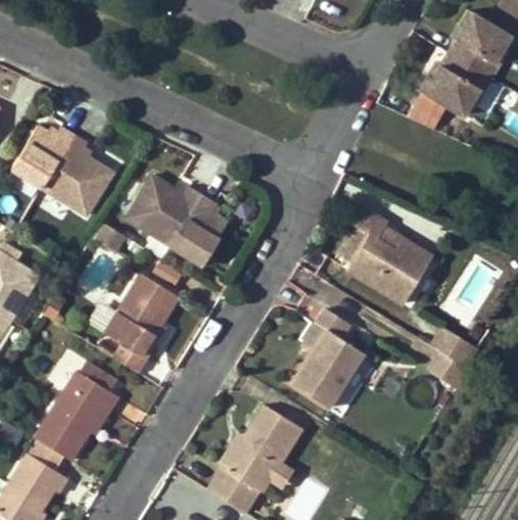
[(517,0),(507,0),(502,8),(517,17),(517,0)]
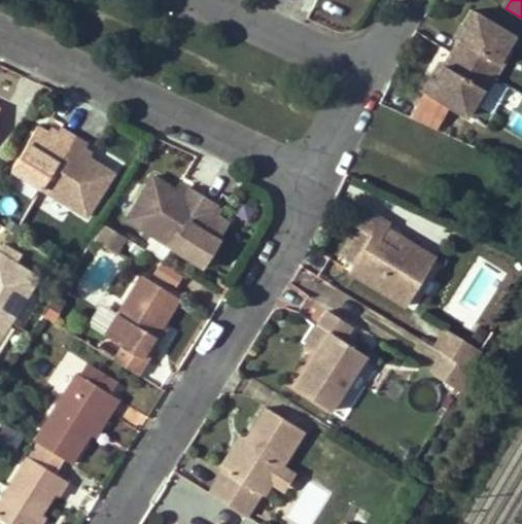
[(515,39),(472,13),(463,27),(470,30),(459,45),(453,57),(447,67),(439,81),(432,78),(424,93),(468,117),(477,104),(484,90),(473,82),(480,71),(486,60),(498,67),(508,53),(515,39)]
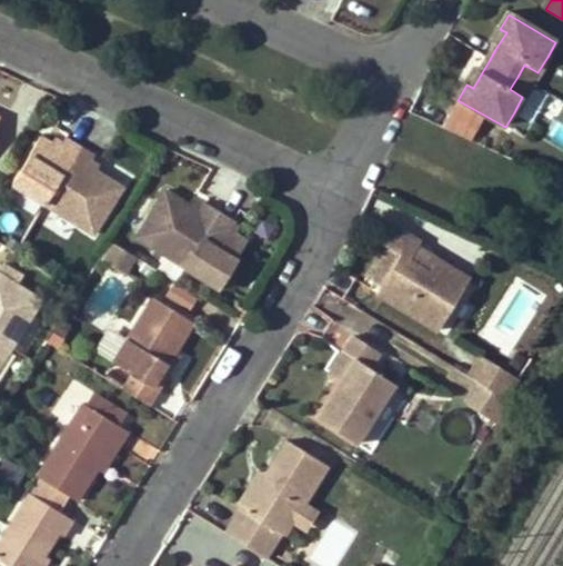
[(491,46),(495,49),(506,32),(500,29),(491,46)]
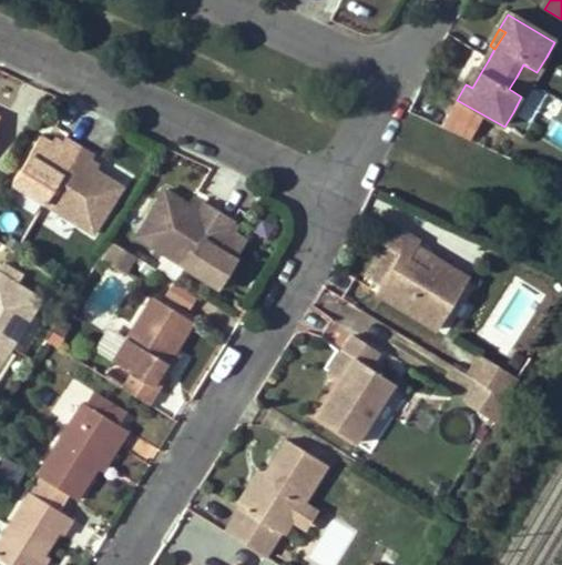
[(523,64),(517,77),(509,89),(521,97),(513,112),(518,115),(535,87),(552,59),(547,57),(537,72),(523,64)]
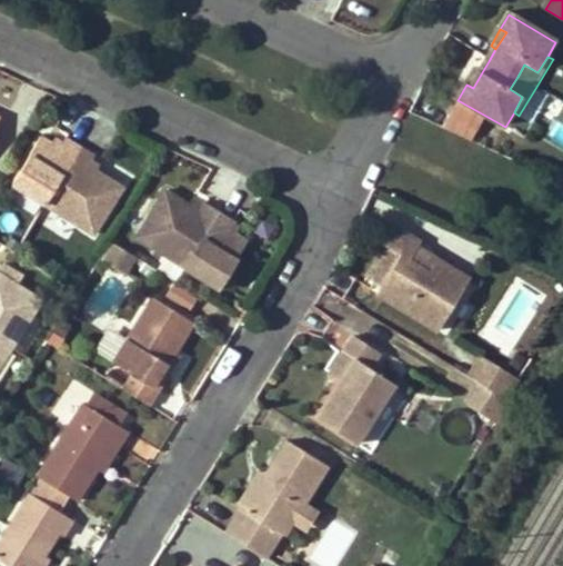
[(466,85),(473,88),(482,72),(475,70),(466,85)]
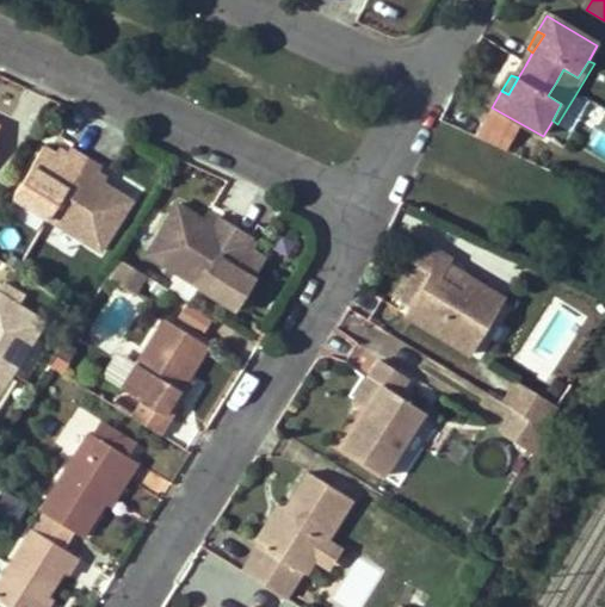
[(60,155),(48,149),(18,198),(105,252),(136,203),(106,185),(99,181),(104,174),(106,168),(76,150),(74,155),(71,161),(60,155)]
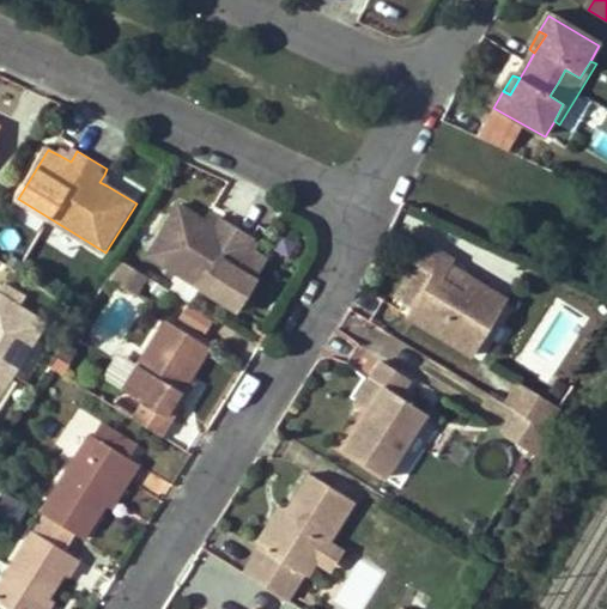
[(60,156),(71,162),(74,156),(62,150),(60,156)]
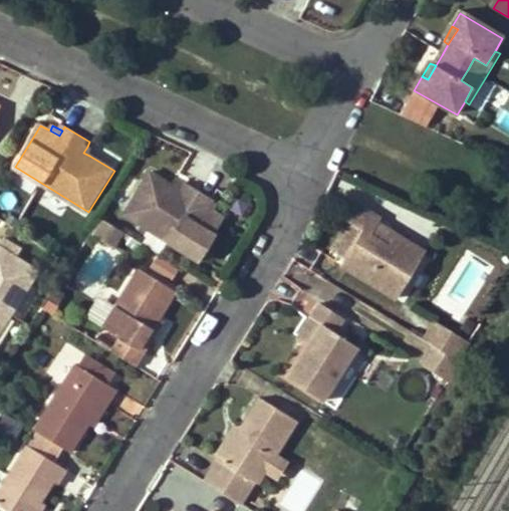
[(93,150),(87,147),(83,153),(89,156),(93,150)]
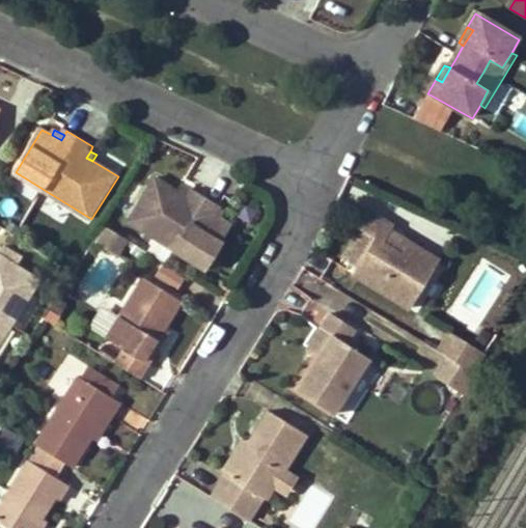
[(181,194),(155,178),(128,222),(204,270),(231,226),(220,220),(213,216),(218,207),(220,203),(208,195),(195,188),(192,193),(189,199),(181,194)]
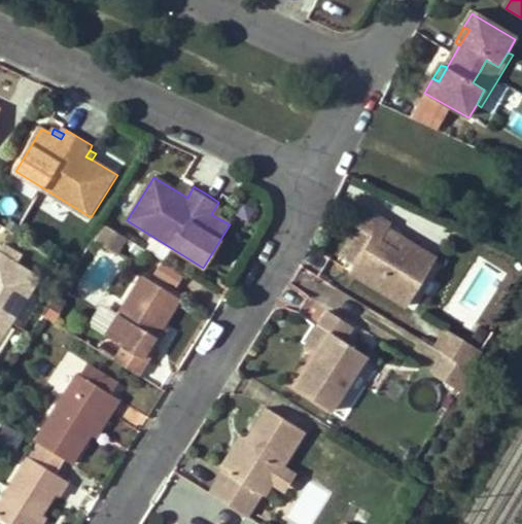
[(182,187),(179,193),(187,198),(190,191),(182,187)]
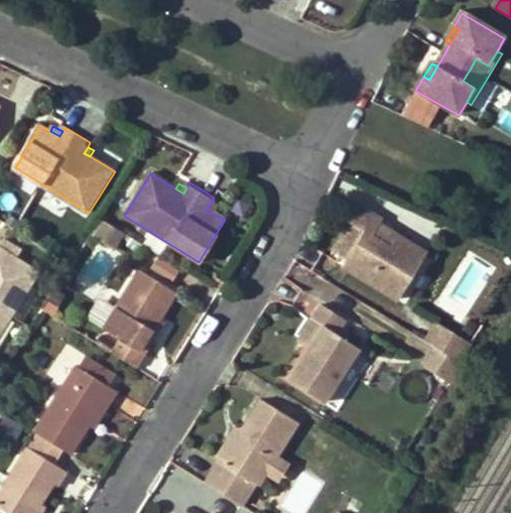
[(218,206),(212,202),(207,210),(214,214),(218,206)]
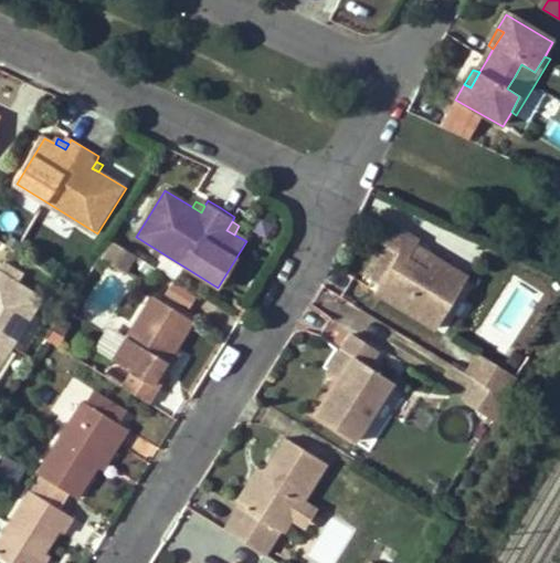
[(392,226),(381,244),(383,246),(399,254),(381,283),(374,294),(436,331),(468,278),(418,248),(416,247),(419,241),(392,226)]
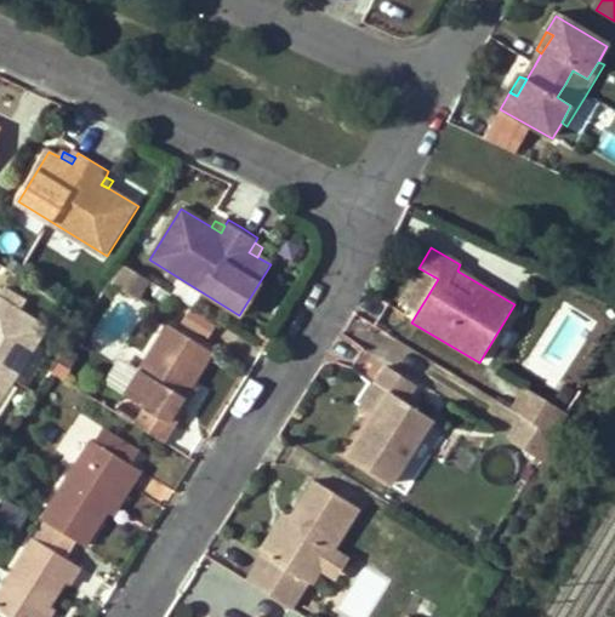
[(138,297),(151,278),(124,262),(112,281),(138,297)]
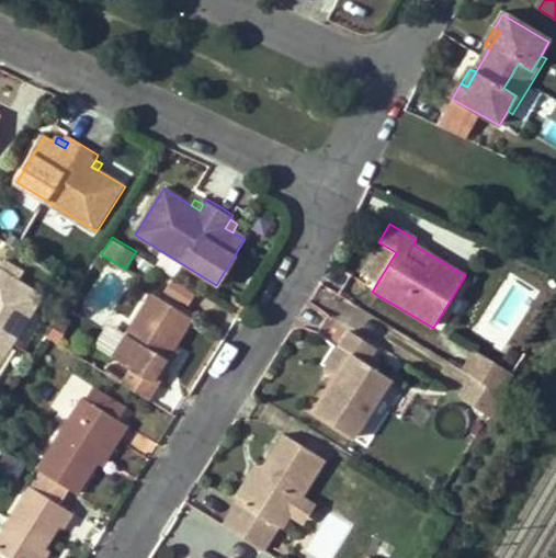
[(396,252),(381,243),(364,273),(378,281),(396,252)]
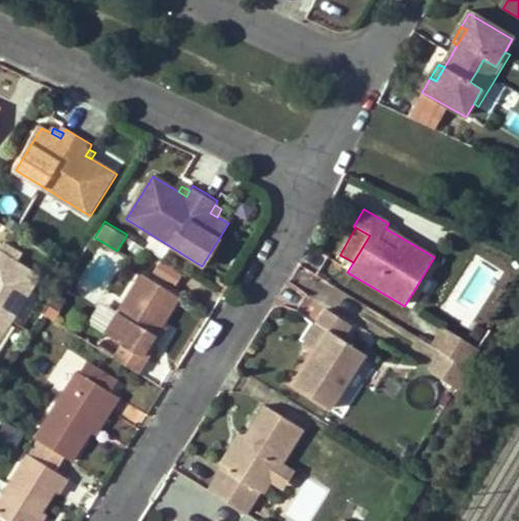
[(0,339),(12,320),(39,276),(0,251),(0,339)]
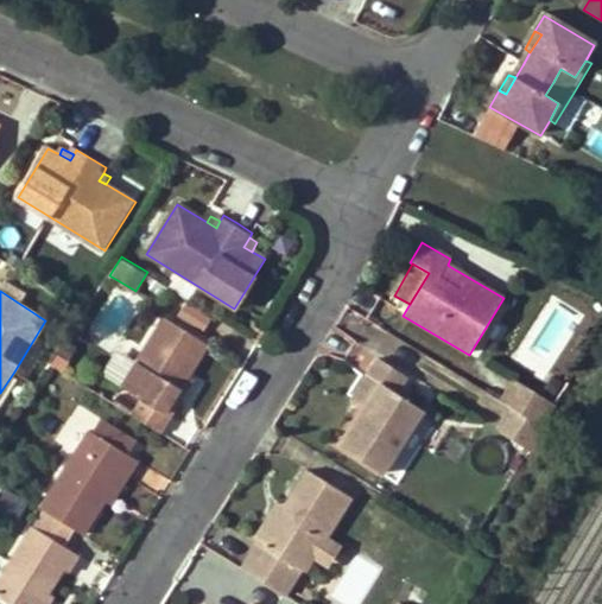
[(181,316),(207,331),(214,318),(188,303),(181,316)]
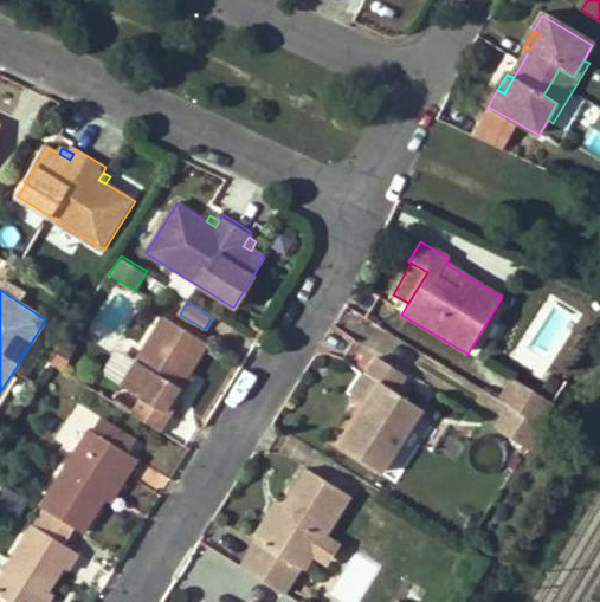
[(133,414),(161,432),(171,416),(163,413),(187,375),(206,344),(165,318),(121,387),(141,400),(133,414)]
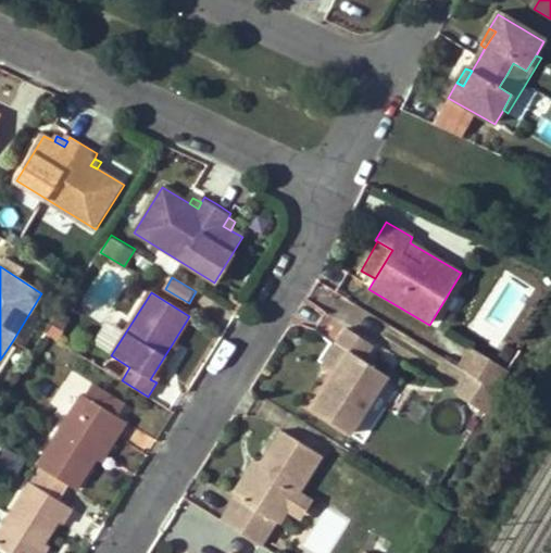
[(348,329),(338,347),(349,354),(336,374),(313,412),(350,435),(387,377),(365,364),(375,348),(348,329)]
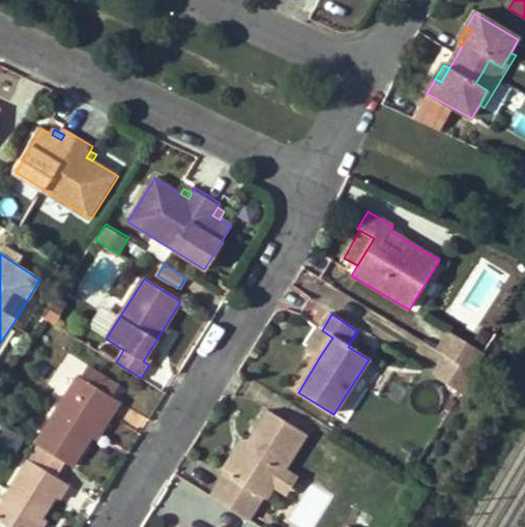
[(164,328),(143,361),(149,364),(169,331),(164,328)]
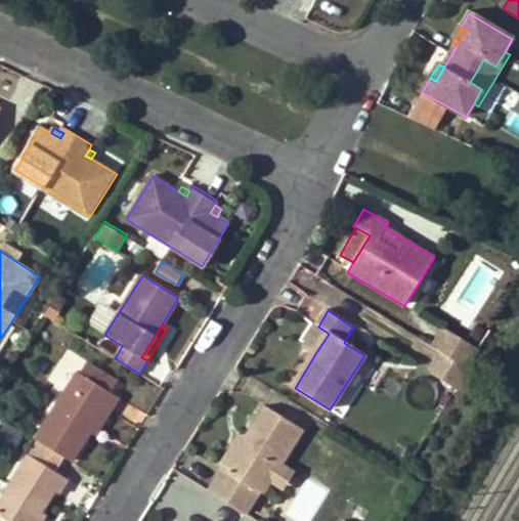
[(306,346),(316,352),(329,334),(318,327),(306,346)]
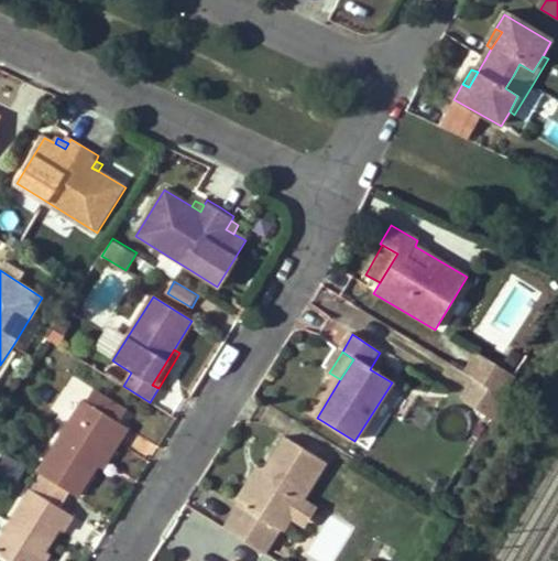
[(481,354),(459,401),(494,417),(515,369),(481,354)]
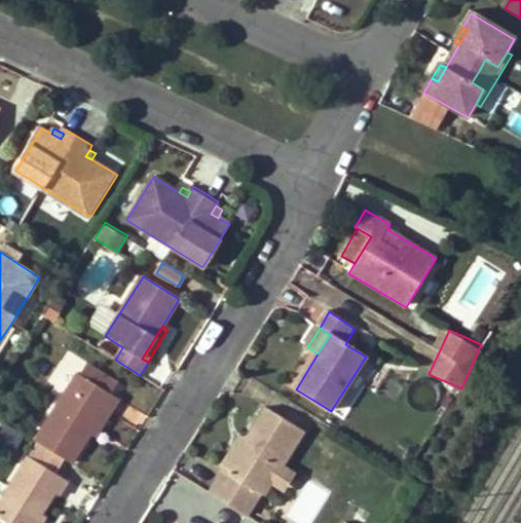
[(80,375),(110,395),(117,383),(87,365),(80,375)]
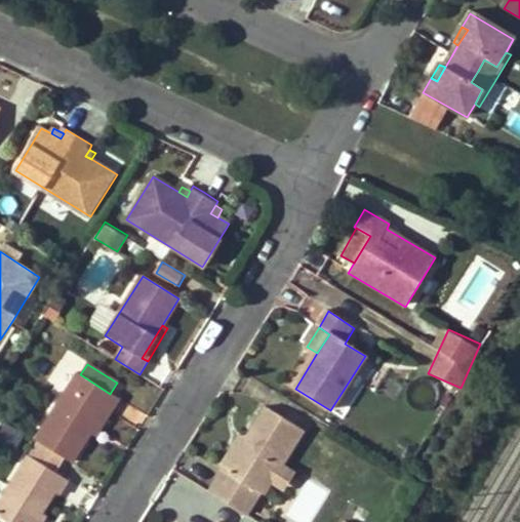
[(72,460),(90,432),(113,396),(110,394),(80,374),(78,374),(37,439),(72,460)]
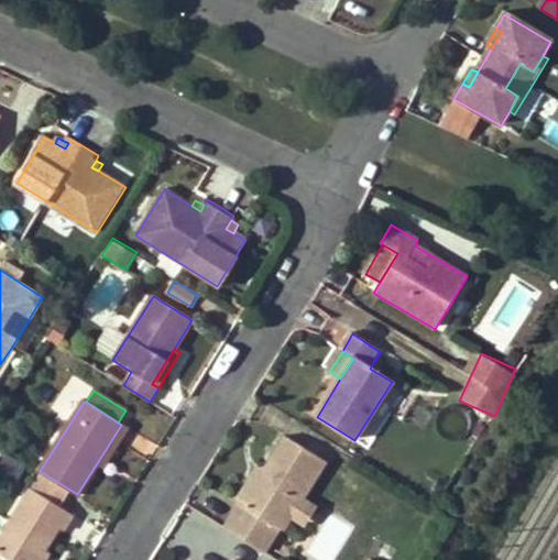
[(127,428),(121,425),(97,463),(102,467),(127,428)]
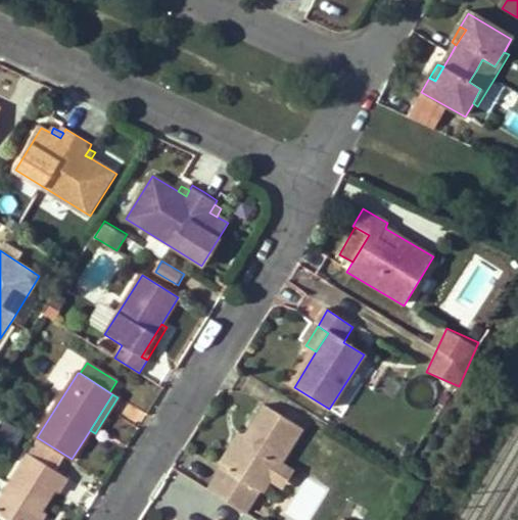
[(240,450),(234,445),(221,467),(224,470),(210,490),(247,514),(261,492),(263,493),(270,483),(283,462),(303,430),(267,407),(247,438),(240,450)]
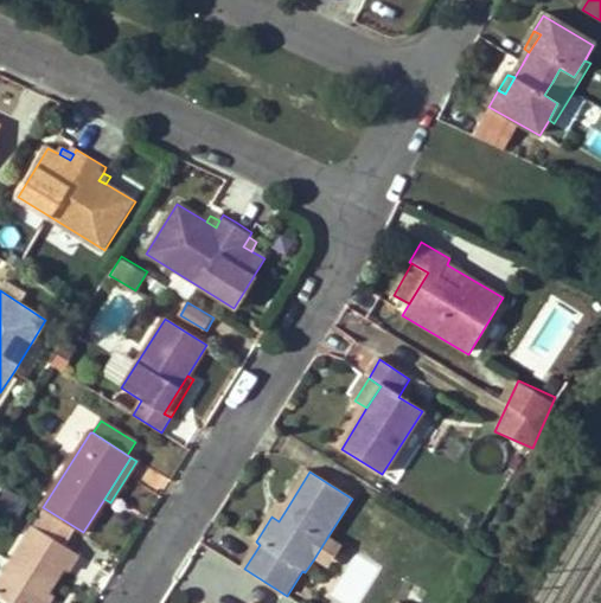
[(272,517),(279,521),(287,508),(280,504),(272,517)]
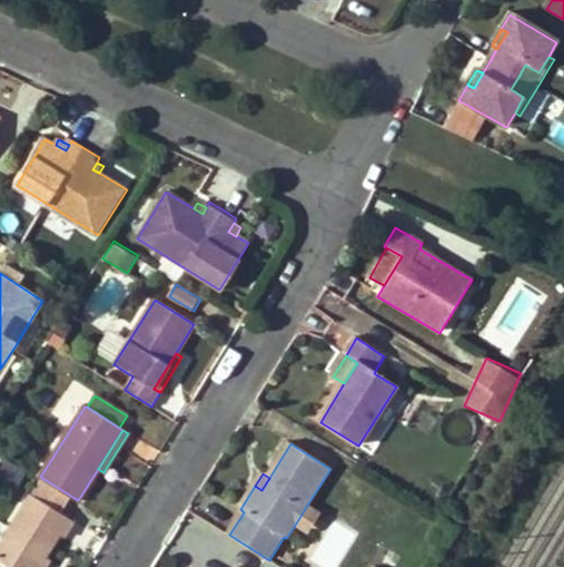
[(76,524),(31,497),(0,547),(0,563),(6,566),(39,566),(46,557),(59,536),(66,540),(76,524)]
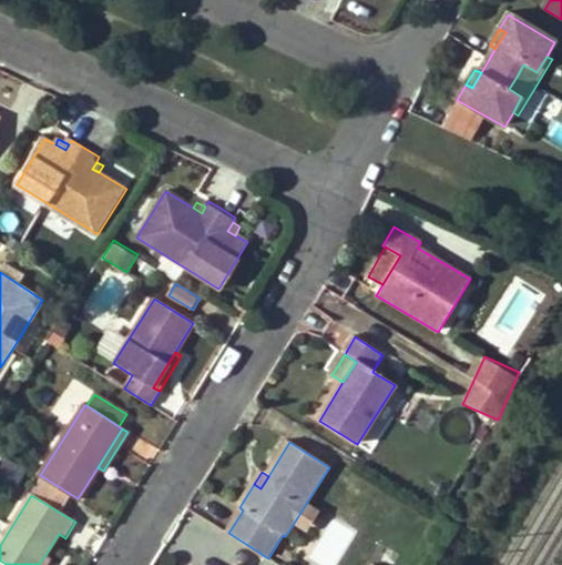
[(307,502),(293,525),(307,534),(322,511),(307,502)]
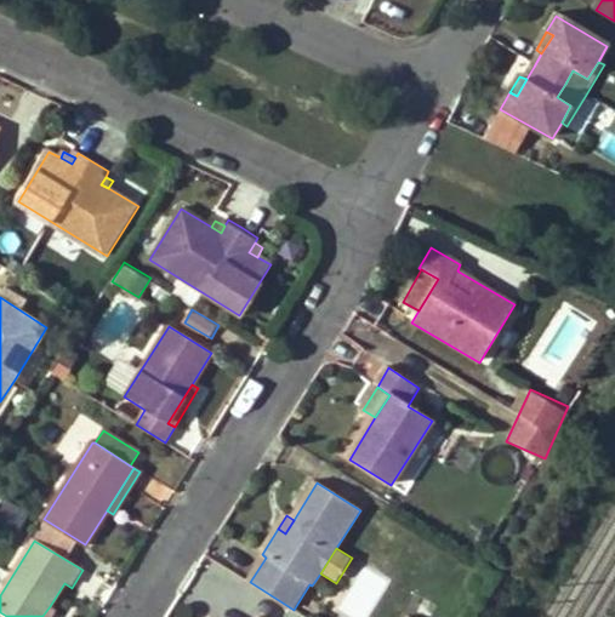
[(53,616),(57,611),(50,606),(43,616),(53,616)]
